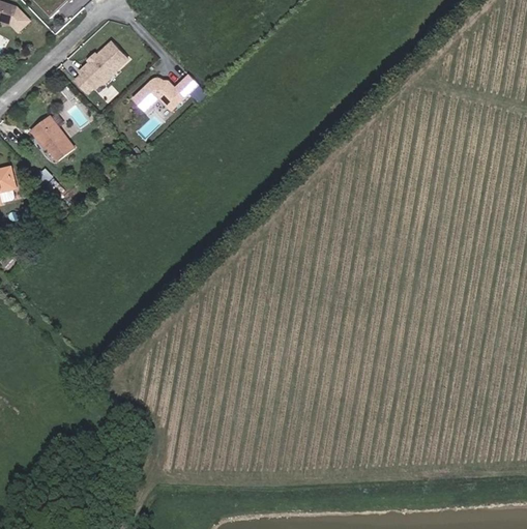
[(31,0),(49,18),(57,9),(52,4),(55,0),(57,0),(60,3),(62,0),(67,0),(68,1),(69,0),(31,0)]
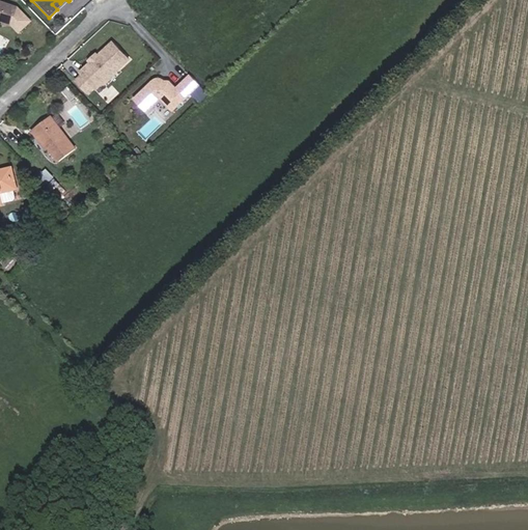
[(0,20),(9,24),(15,6),(0,1),(0,20)]
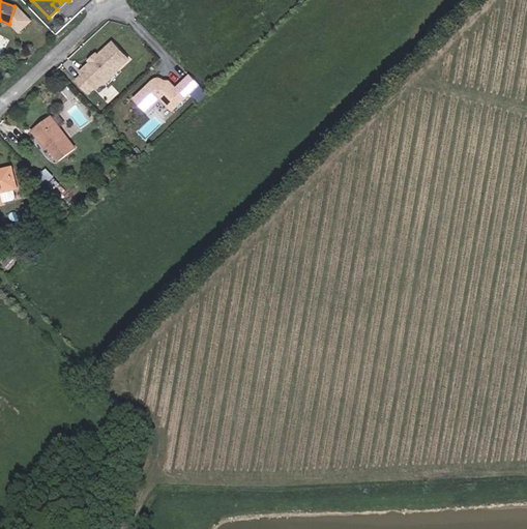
[(112,71),(125,58),(110,41),(95,55),(95,57),(91,61),(89,61),(78,71),(82,75),(76,81),(87,93),(93,87),(95,90),(103,83),(101,81),(101,78),(109,71),(112,71)]
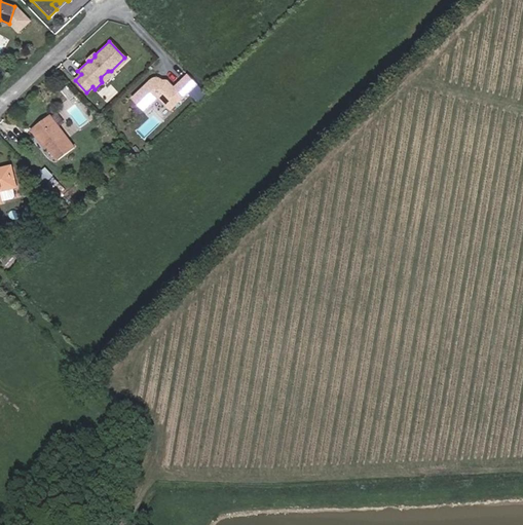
[(102,82),(112,73),(111,71),(108,71),(101,77),(101,80),(102,82)]
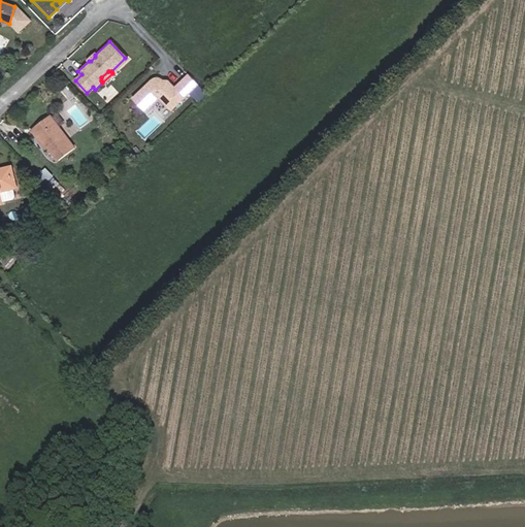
[(169,109),(189,90),(196,83),(187,73),(173,86),(166,79),(161,78),(159,77),(156,76),(154,76),(153,76),(150,78),(131,97),(144,110),(158,97),(169,109)]
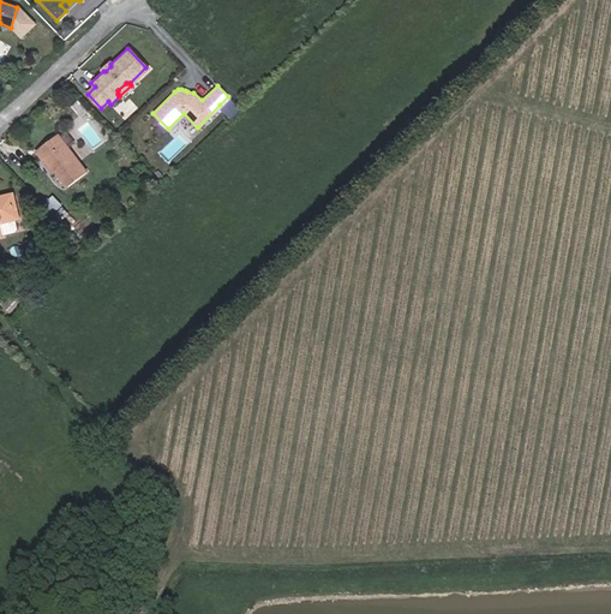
[(85,172),(57,133),(34,150),(41,159),(43,156),(54,171),(66,186),(85,172)]
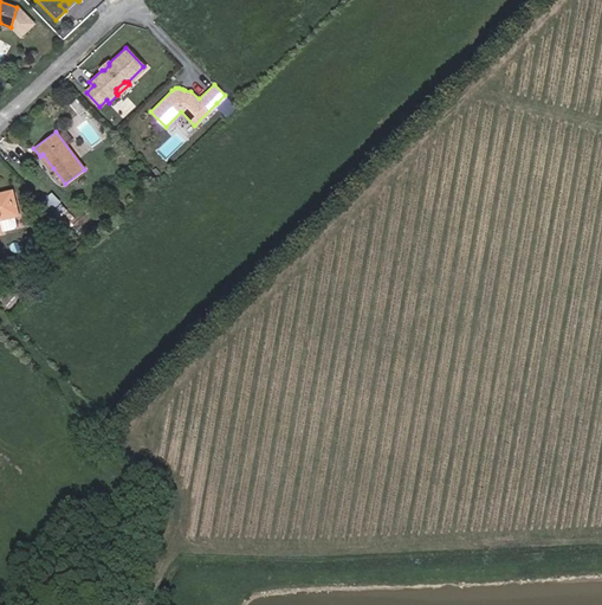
[(133,160),(123,152),(117,159),(125,167),(133,160)]
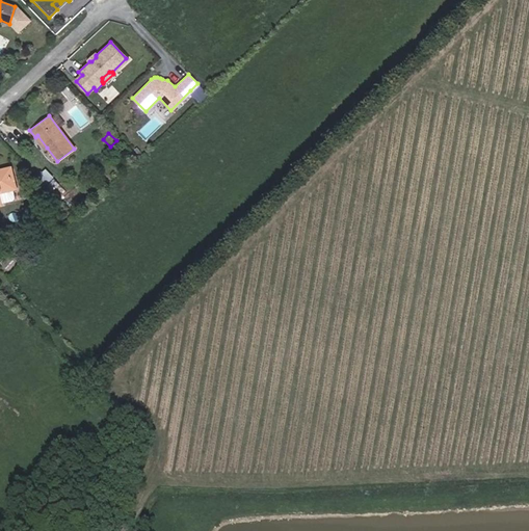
[(47,148),(37,135),(35,137),(45,150),(47,148)]
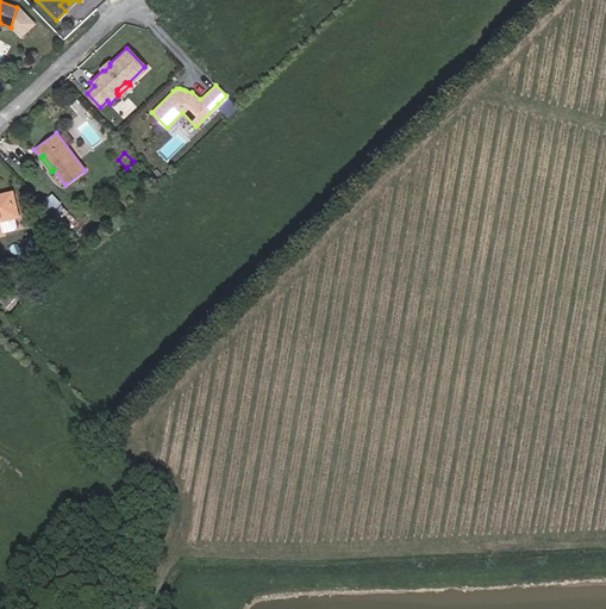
[(0,232),(19,229),(11,198),(0,200),(0,232)]
